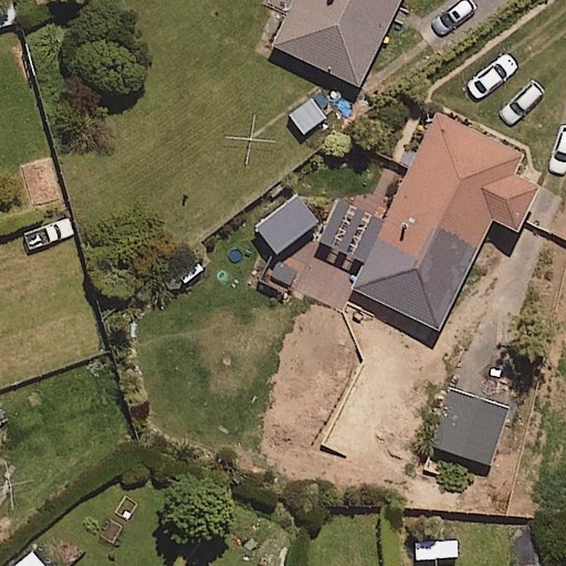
[(400,0),(293,0),(272,43),(356,86),(400,0)]
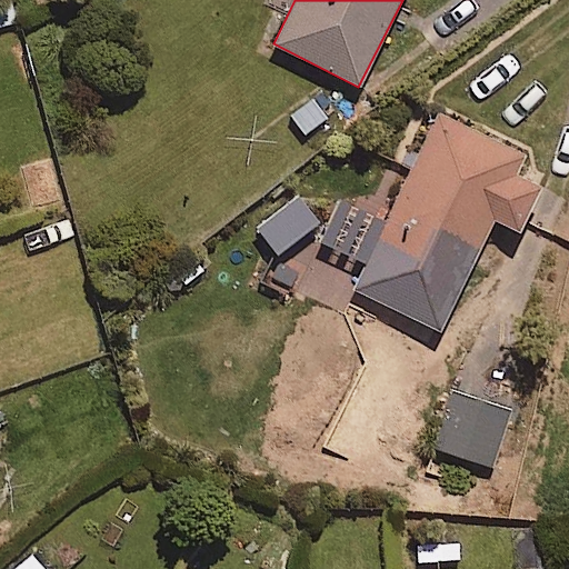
[(386,158),(412,171),(355,289),(440,331),(496,219),(520,231),(541,189),(511,173),(521,152),(415,100),(386,158)]
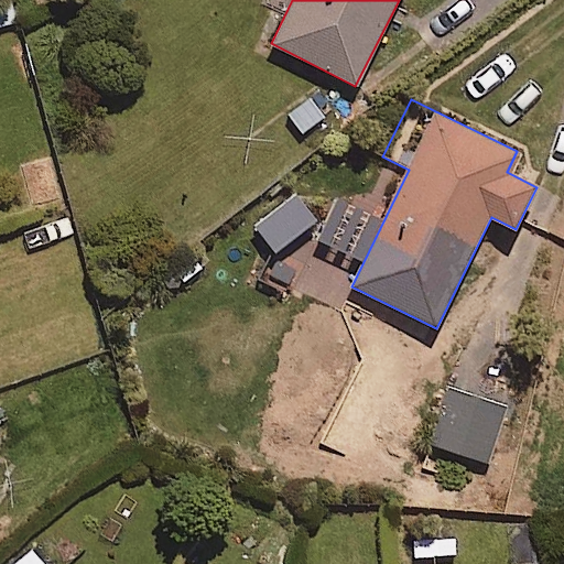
[(46,154),(17,164),(33,214),(63,204),(46,154)]
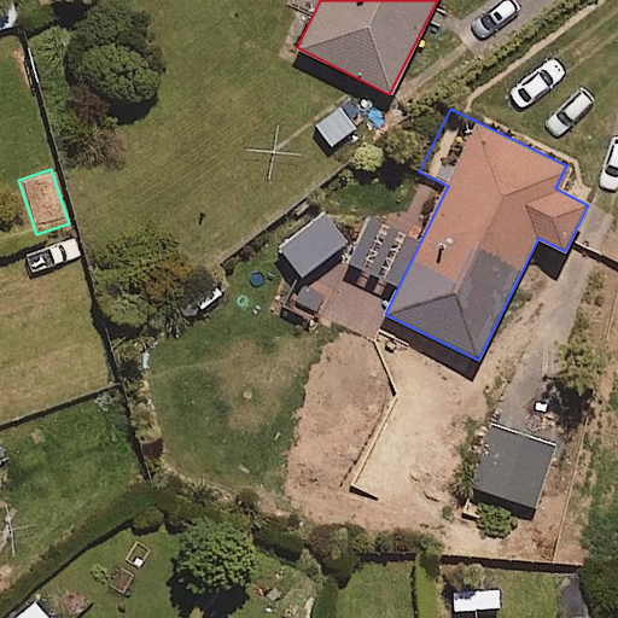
[(342,244),(320,217),(280,249),(303,277),(342,244)]
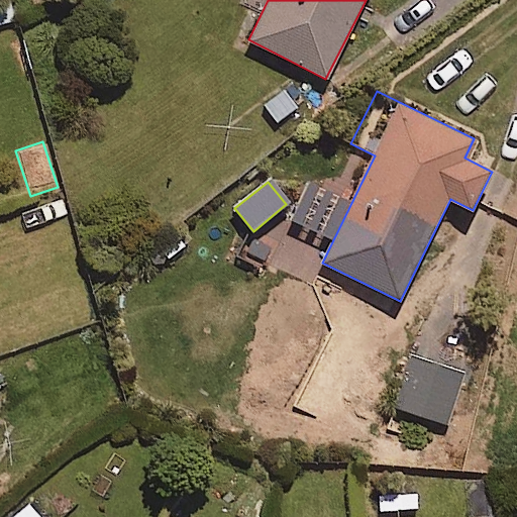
[(466,378),(413,356),(394,405),(446,426),(466,378)]
